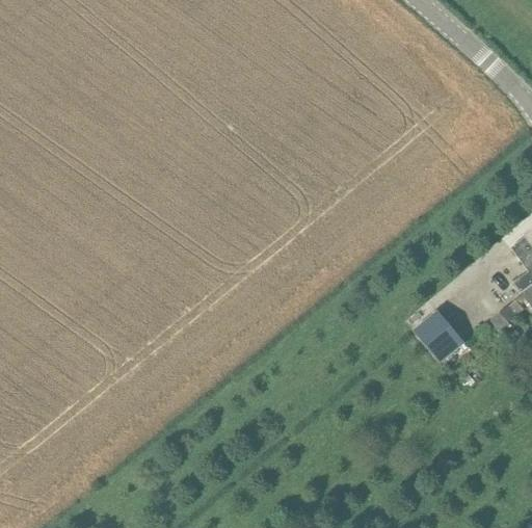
[(519,258),(531,247),(531,228),(525,233),(526,235),(510,245),(519,258)]
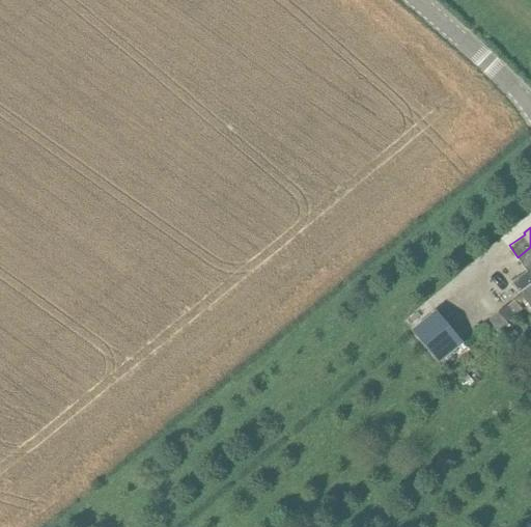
[(521,289),(521,290),(530,282),(530,247),(518,257),(527,270),(511,280),(520,290),(521,289)]
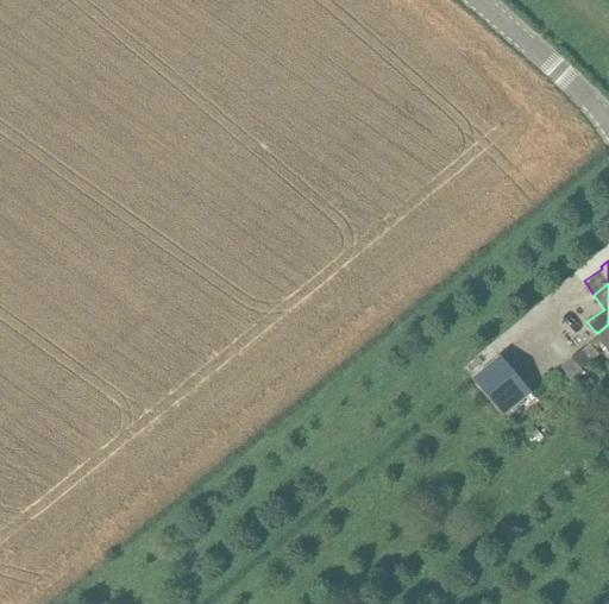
[(608,323),(597,333),(608,348),(608,347),(608,323)]
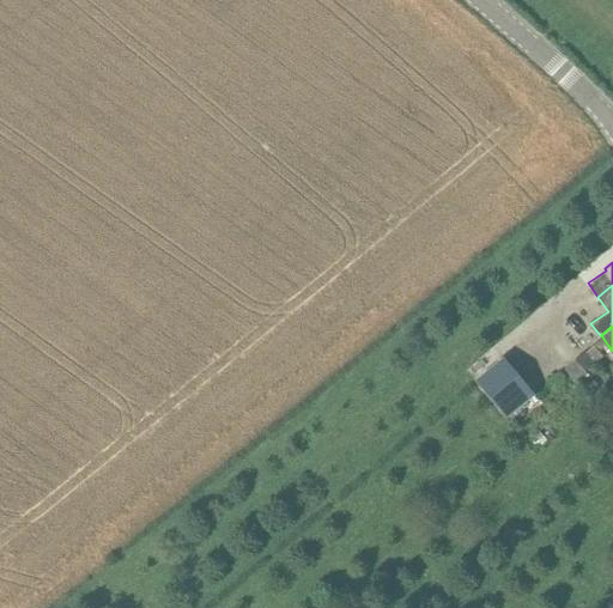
[(564,366),(574,378),(594,360),(583,350),(564,366)]
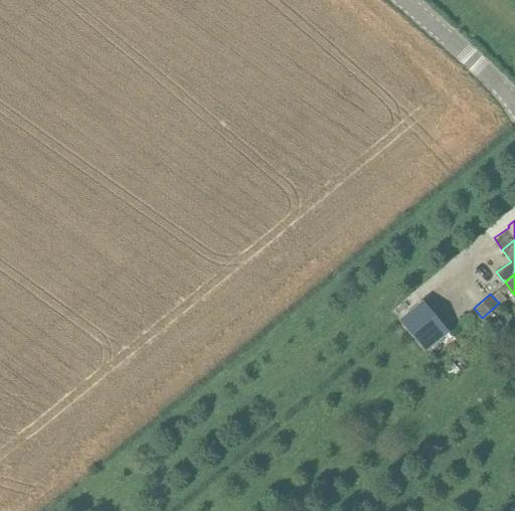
[(399,319),(425,350),(450,330),(423,299),(399,319)]
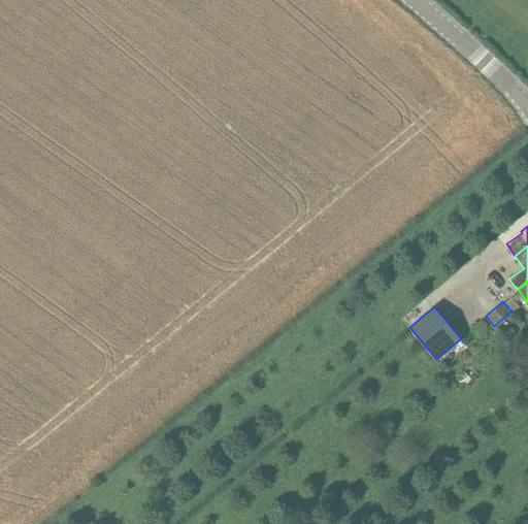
All buildings are outlined.
